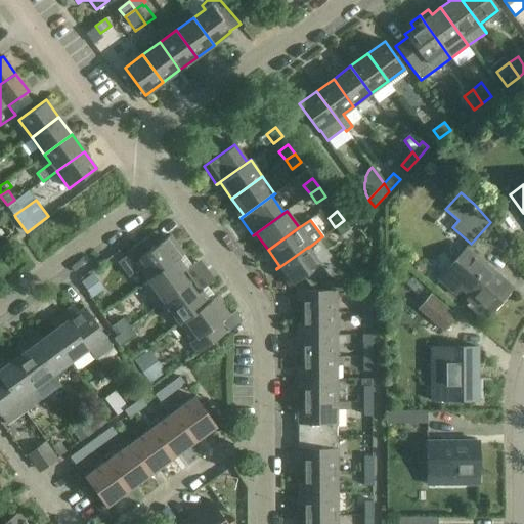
[(350,229),(348,227),(344,220),(335,227),(341,235),(350,229)]
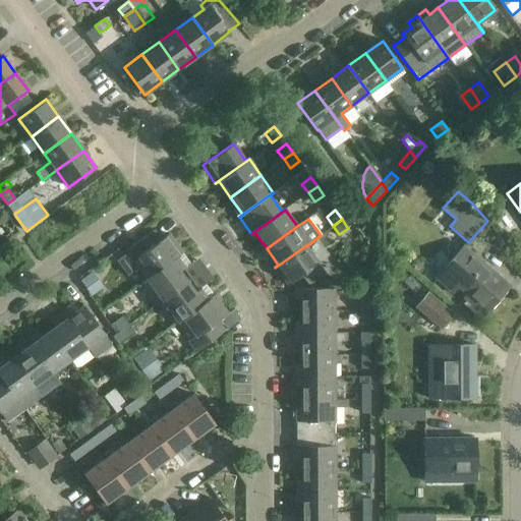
[(146,278),(183,252),(170,234),(161,240),(154,230),(125,250),(133,262),(138,258),(143,265),(138,269),(146,278)]
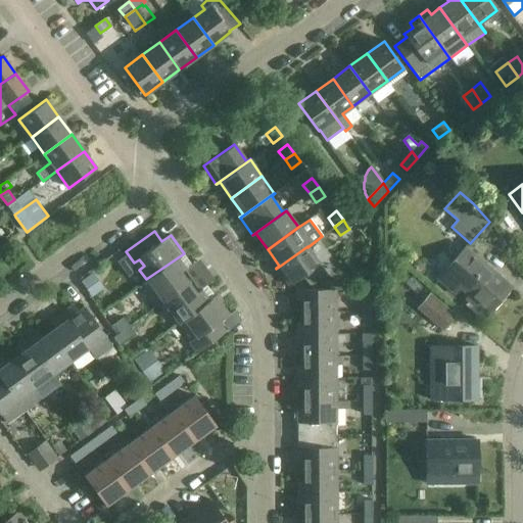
[(307,247),(307,246),(276,269),(288,286),(302,276),(307,284),(313,284),(327,274),(307,247)]
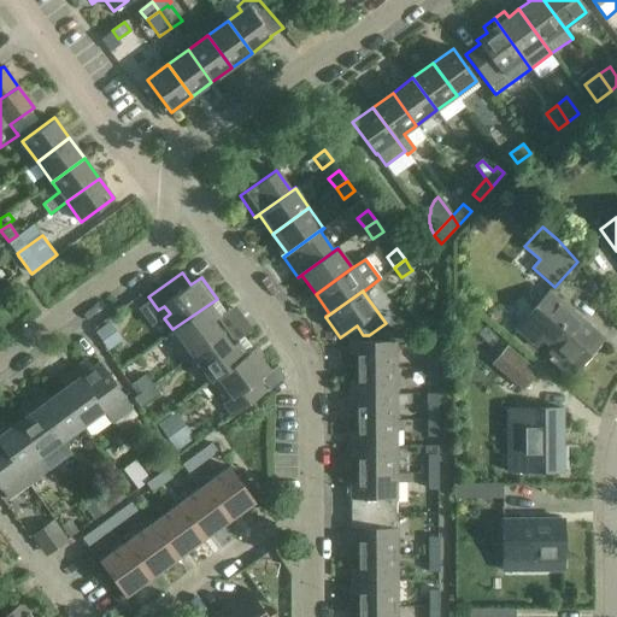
[(550,293),(516,330),(536,350),(544,342),(552,350),(548,353),(573,374),(603,339),(550,293)]
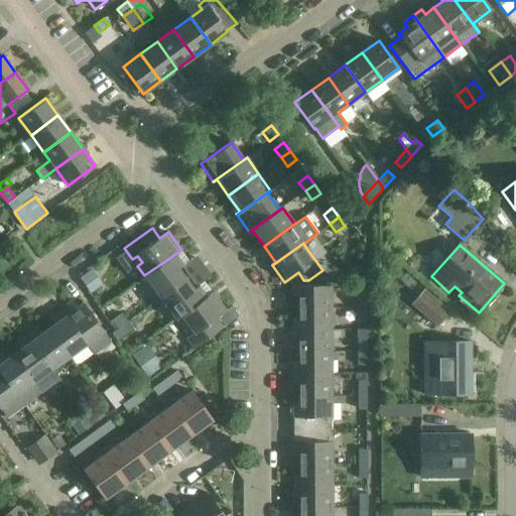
[(160,297),(185,279),(178,269),(183,265),(175,255),(181,250),(144,275),(160,297)]
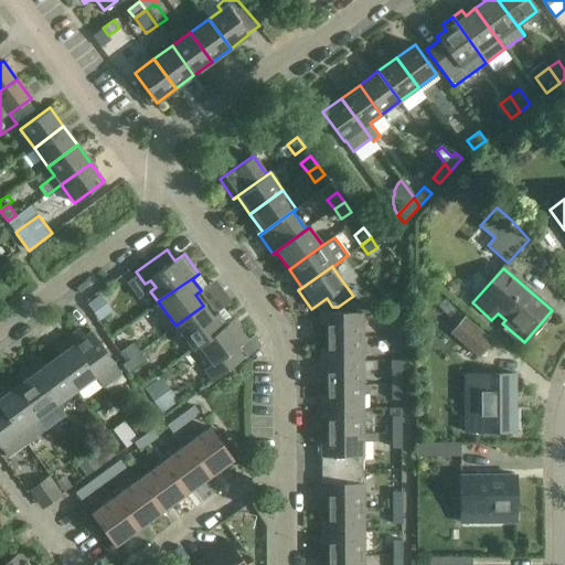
[(99,295),(87,305),(98,320),(112,311),(99,295)]
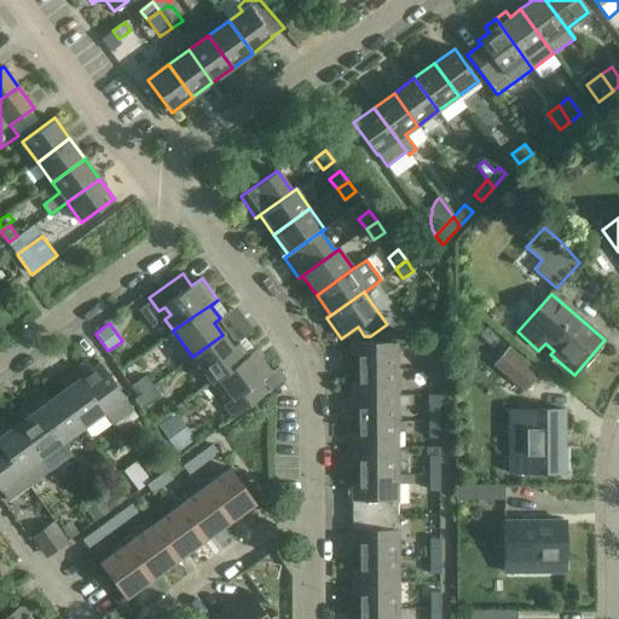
[(212,382),(255,351),(254,351),(247,356),(238,343),(232,347),(223,335),(192,357),(212,382)]
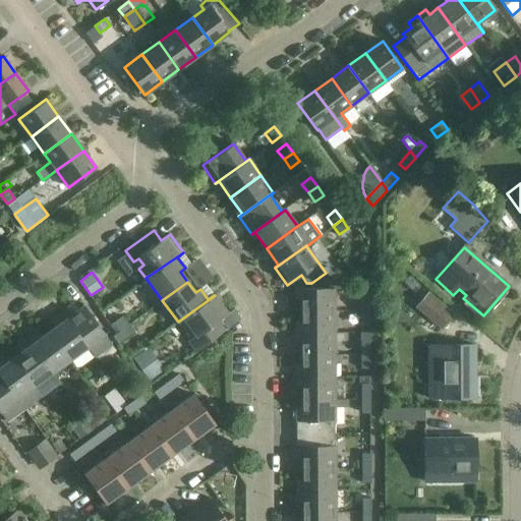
[(301,311),(335,311),(334,289),(295,289),(295,300),(301,300),(301,311)]
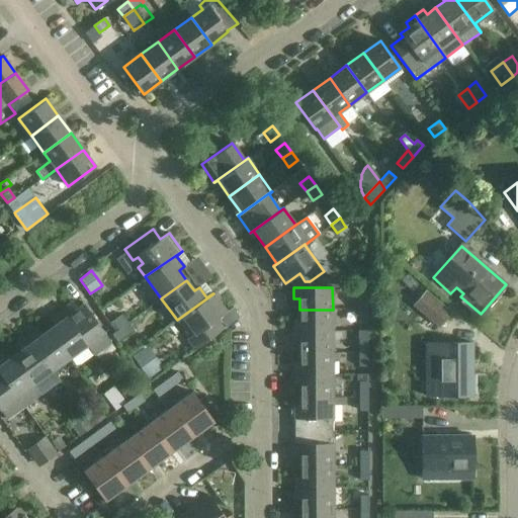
[(427,290),(414,307),(439,328),(452,312),(427,290)]
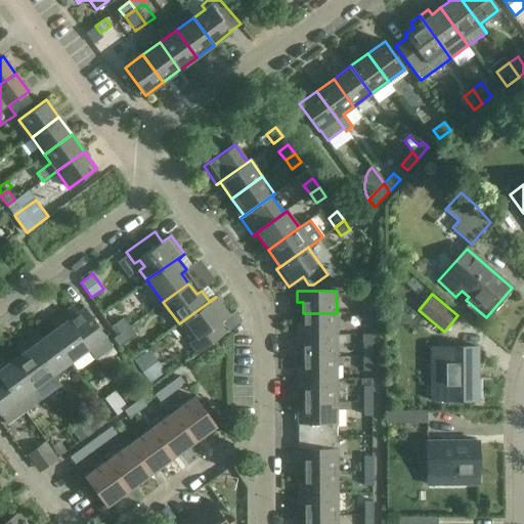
[(197,354),(226,333),(219,322),(229,315),(216,297),(179,323),(186,335),(191,331),(197,338),(188,344),(197,354)]
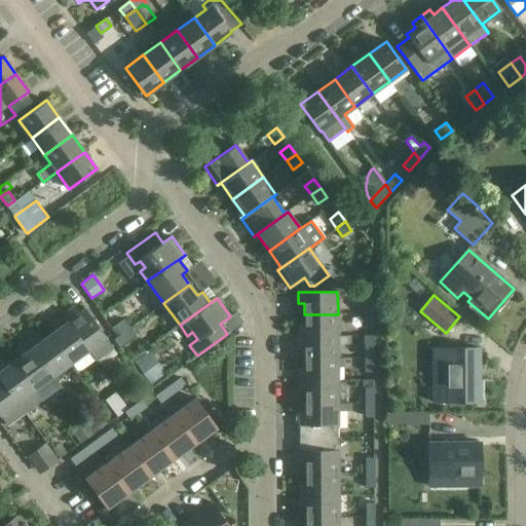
[(364,314),(373,313),(373,300),(364,300),(364,305),(364,313),(364,314)]
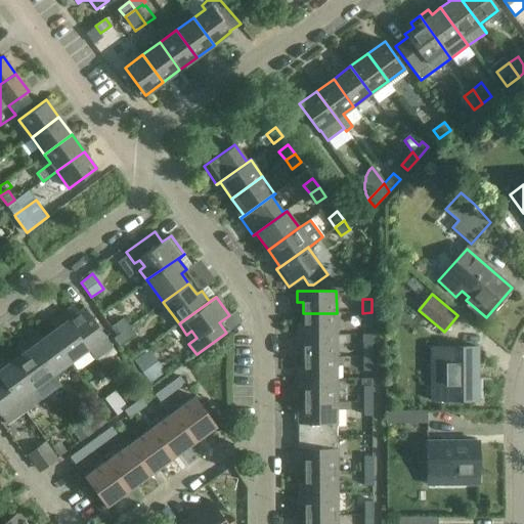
[(105,337),(85,307),(78,312),(74,306),(62,314),(95,360),(113,347),(105,337)]
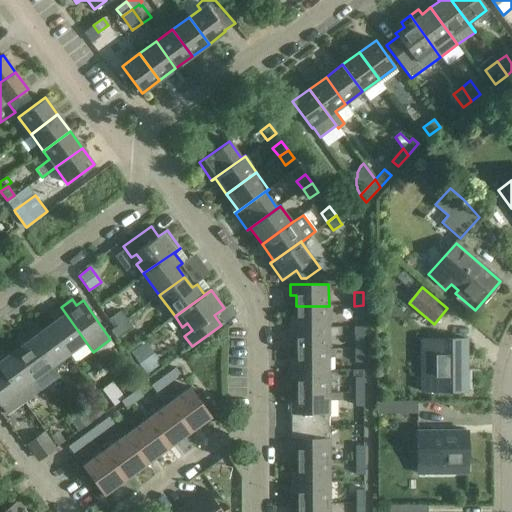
[(354,320),(362,319),(363,319),(363,305),(354,306),(354,320)]
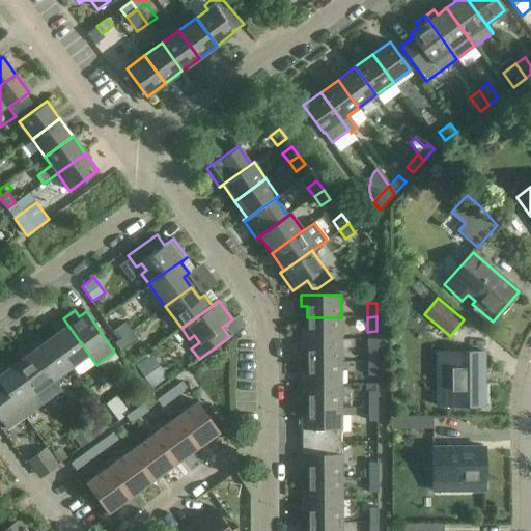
[(341,339),(341,319),(341,317),(307,317),(307,329),(301,329),(301,339),(341,339)]
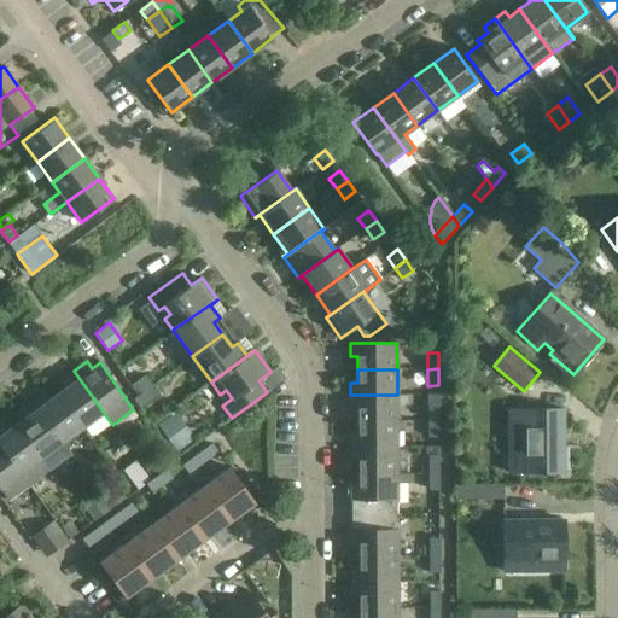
[(112,425),(74,371),(59,382),(65,389),(58,394),(83,427),(103,413),(112,425)]
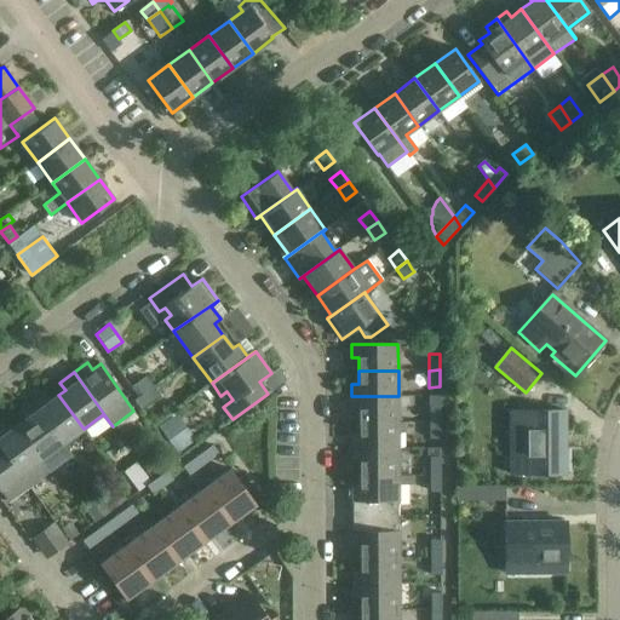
[(138,399),(154,386),(145,375),(130,388),(138,397),(138,399)]
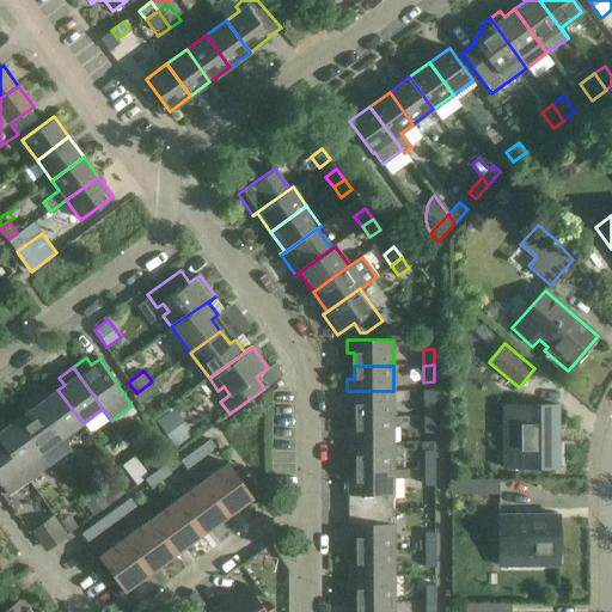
[(136,392),(132,396),(140,407),(159,392),(152,381),(136,393),(136,392)]
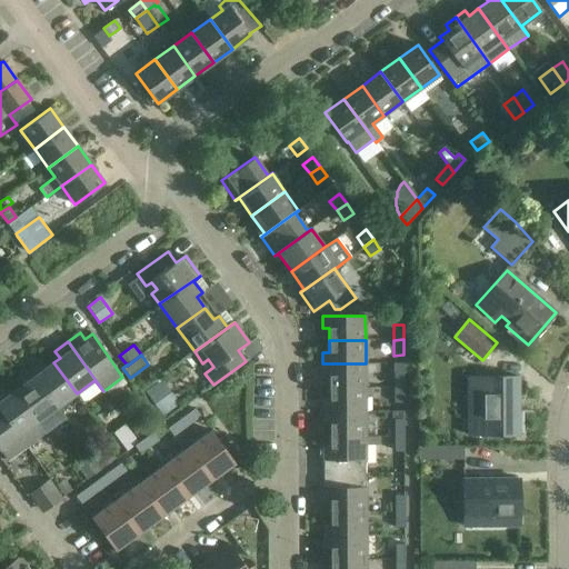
[(77,393),(53,362),(47,367),(42,360),(29,370),(57,408),(77,393)]
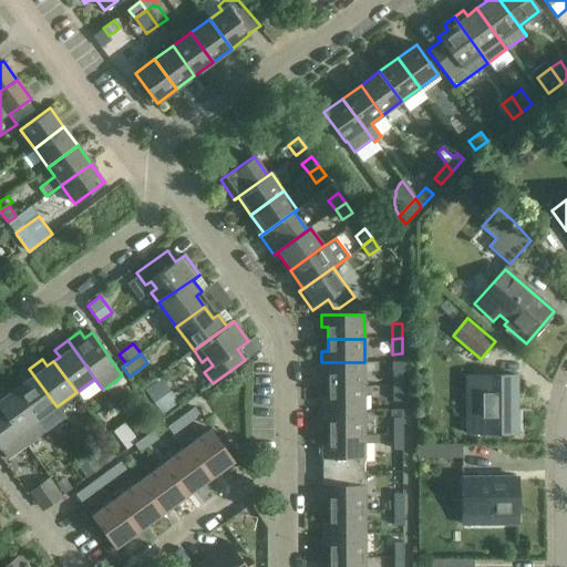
[(364,387),(364,369),(364,362),(321,362),(321,374),(328,374),(328,387),(364,387)]
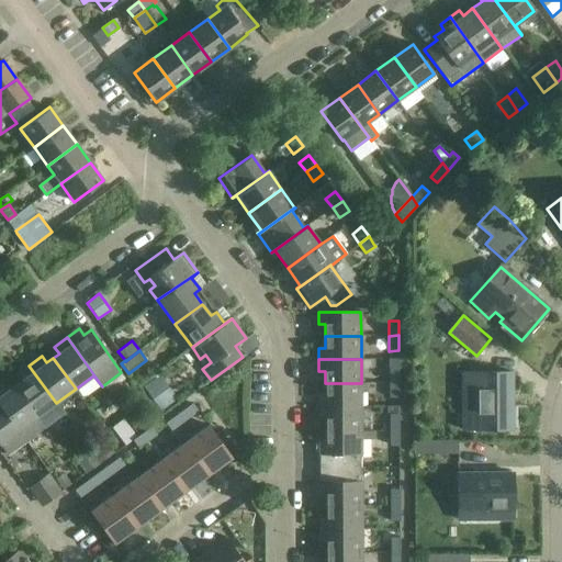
[(56,403),(29,366),(17,374),(21,381),(15,385),(45,427),(64,414),(56,403)]
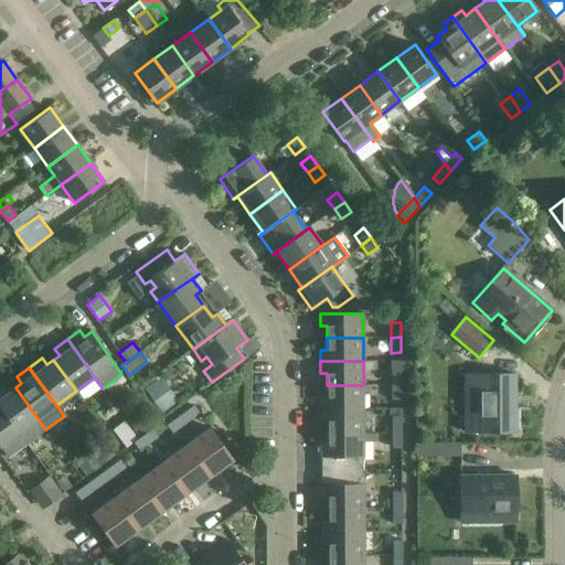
[(391,370),(391,384),(401,384),(401,370),(391,370)]
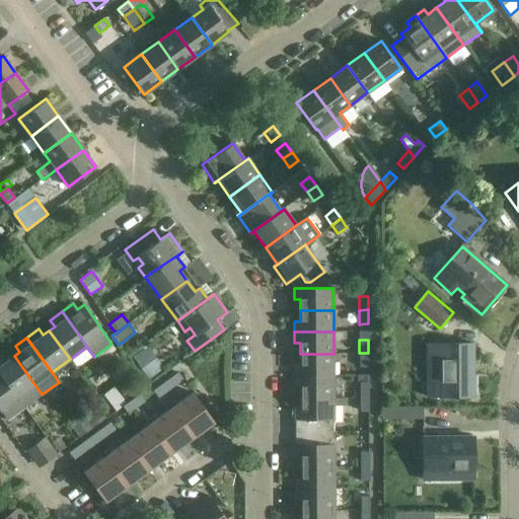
[(426,365),(426,397),(440,396),(474,396),(474,395),(473,395),(473,344),(441,344),(441,365),(426,365)]
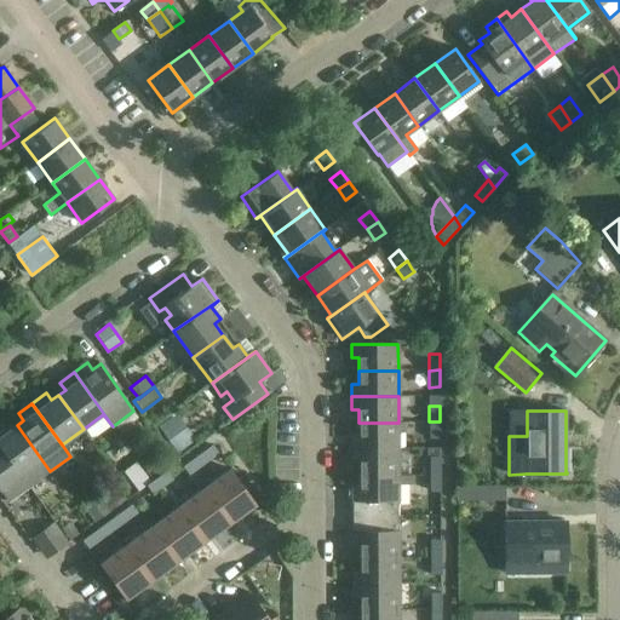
[(159,428),(177,453),(195,440),(177,414),(159,428)]
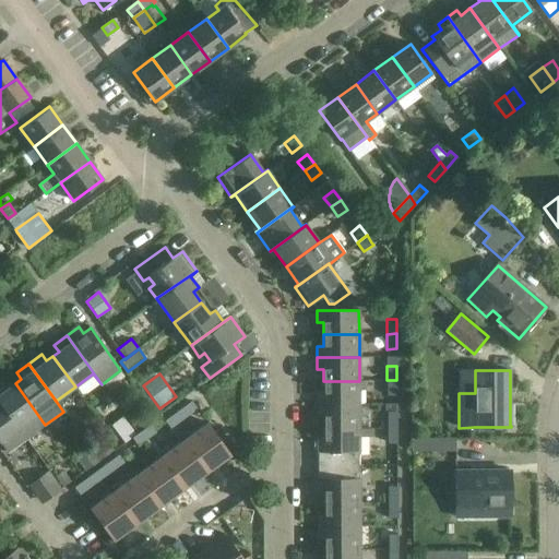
[(387,396),(396,396),(396,380),(387,380),(387,396)]
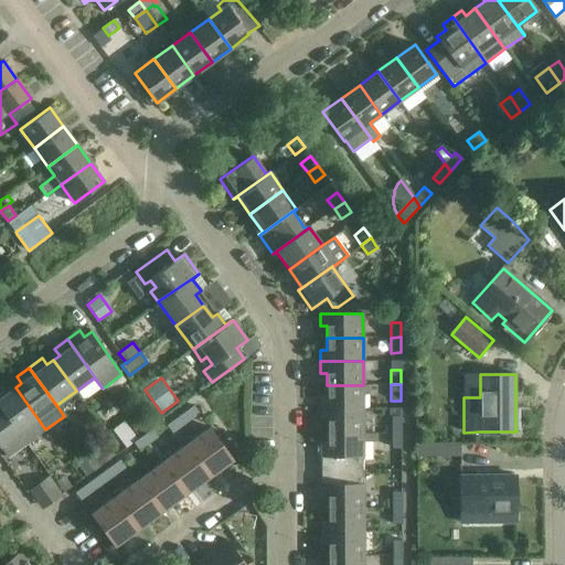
[(363,408),(363,395),(363,385),(327,385),(328,397),(321,397),(321,409),(363,408)]
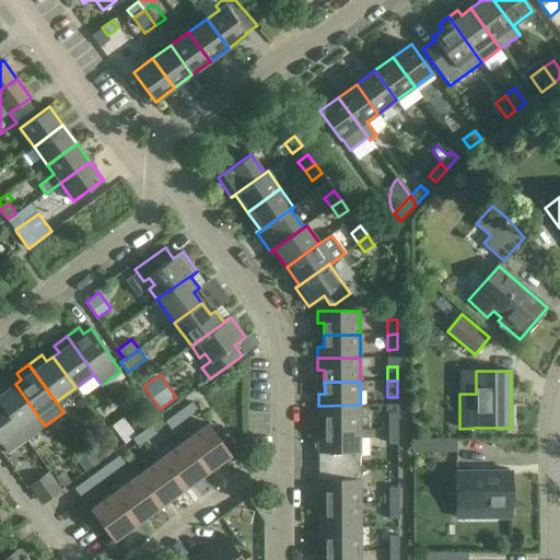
[(45,426),(15,384),(8,388),(3,383),(0,384),(0,403),(26,440),(45,426)]
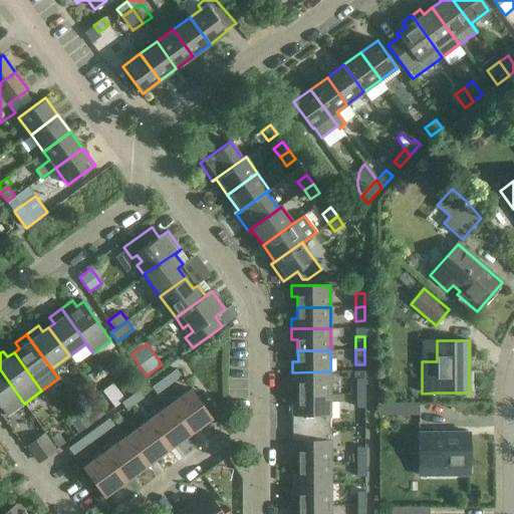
[(0,407),(7,417),(24,404),(0,369),(0,407)]
